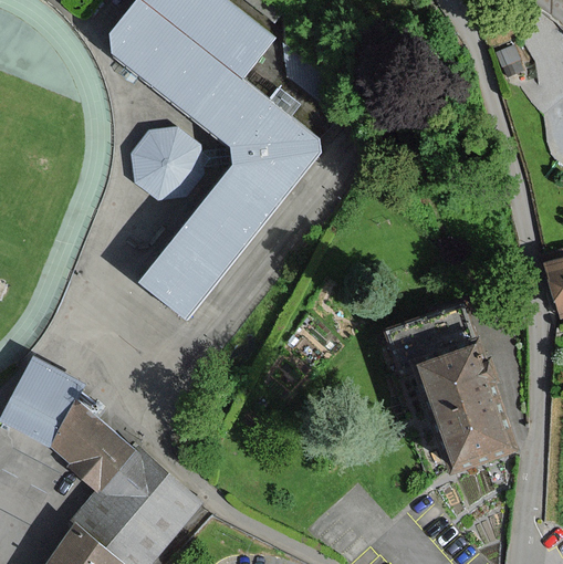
[(247,77),(279,37),(231,0),(137,0),(108,35),(110,56),(230,149),(232,164),(136,283),(186,322),(323,150),(322,139),(247,77)]
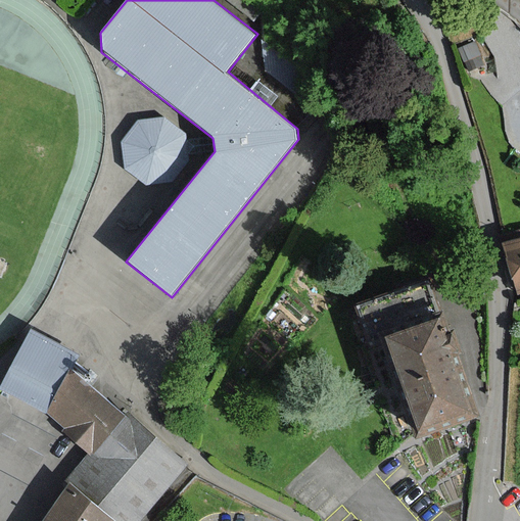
[(120,143),(124,171),(144,186),(171,183),(188,161),(185,134),(163,117),(136,121),(120,143)]
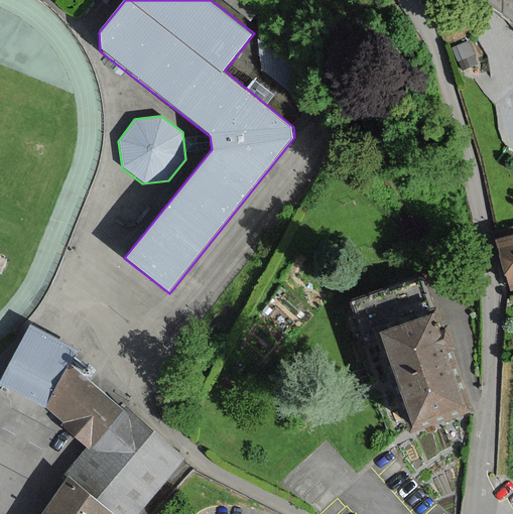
[(512,239),(496,244),(508,290),(512,288),(512,239)]
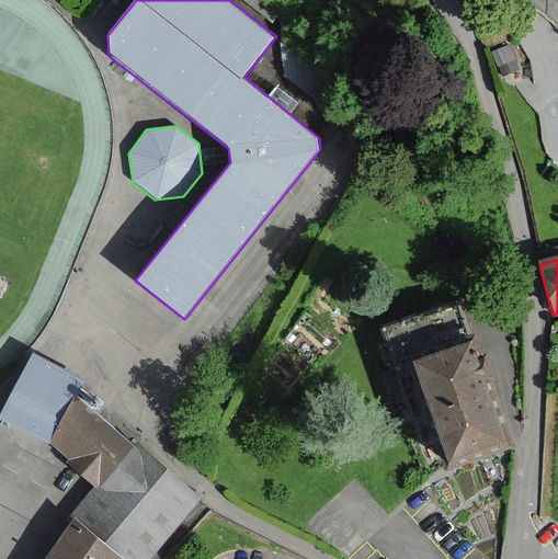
[(453,309),(380,337),(397,380),(414,373),(452,470),(515,446),(475,340),(466,343),(453,309)]
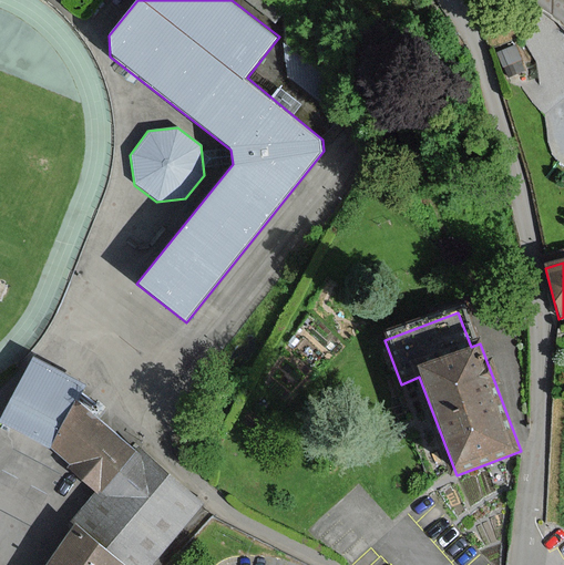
[(1,422),(51,449),(96,494),(75,520),(83,525),(51,564),(146,564),(201,502),(139,448),(136,450),(75,403),(83,386),(30,360),(1,422)]
